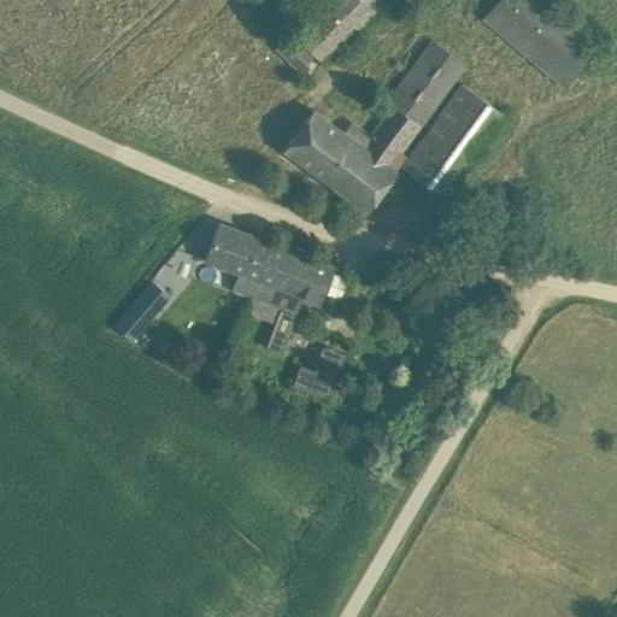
[(248,0),(248,1),(259,12),(271,0),(248,0)]
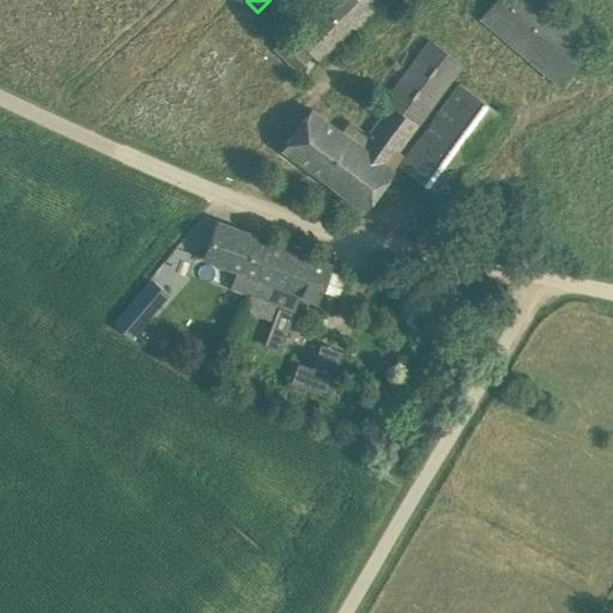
[(496,0),(480,18),(559,85),(593,46),(539,0),(496,0)]
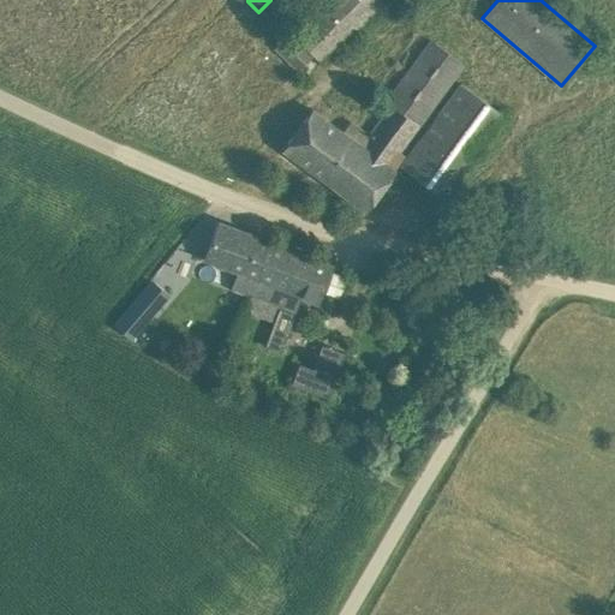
[(294,71),(305,60),(281,37),(270,48),(294,71)]
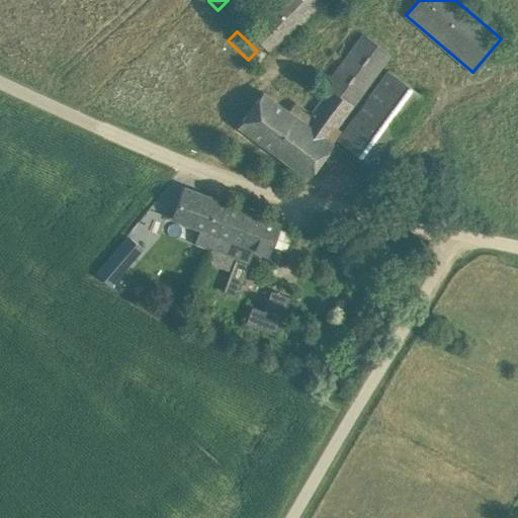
[(332,143),(341,131),(336,127),(391,54),(389,53),(361,31),(325,83),(328,87),(305,122),(263,92),(238,125),(308,176),(333,143),(332,143)]
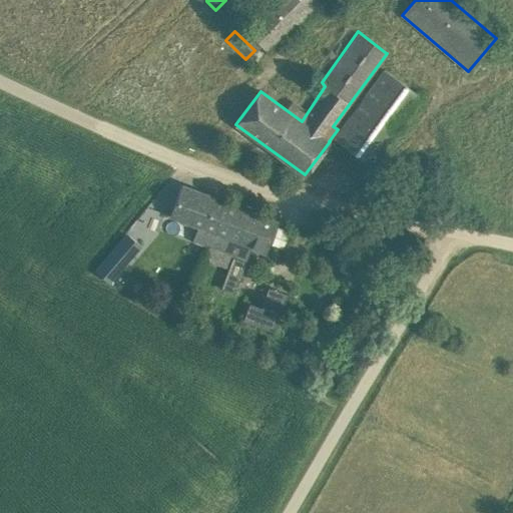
[(335,138),(370,164),(420,95),(385,69),(335,138)]
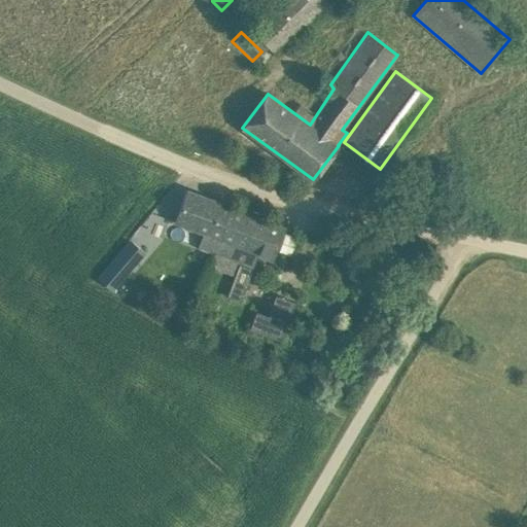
[(215,252),(219,253),(236,208),(187,189),(175,220),(206,233),(200,247),(215,252)]
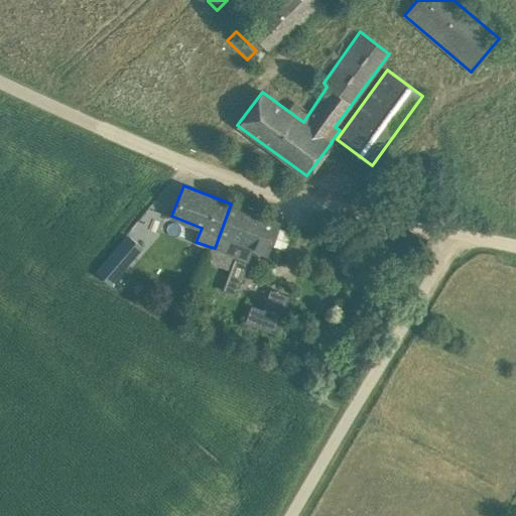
[(231,204),(215,248),(243,260),(249,245),(267,253),(279,222),(231,204)]
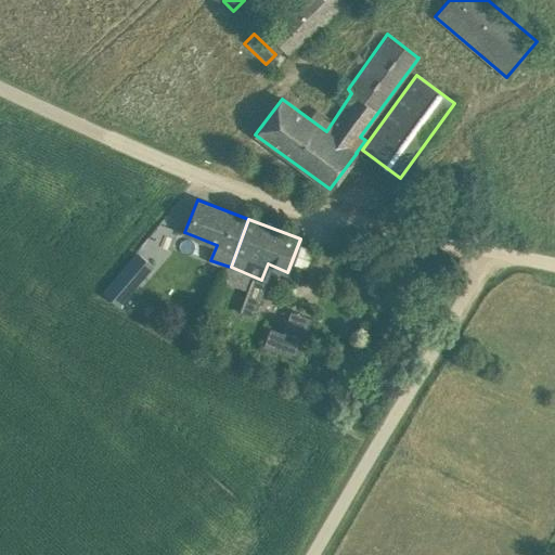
[(136,252),(102,292),(118,306),(153,266),(136,252)]
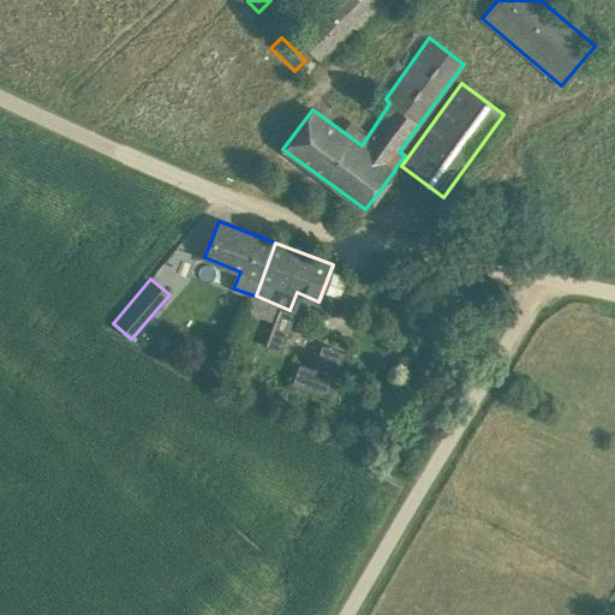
[(251,294),(233,288),(227,304),(245,310),(251,294)]
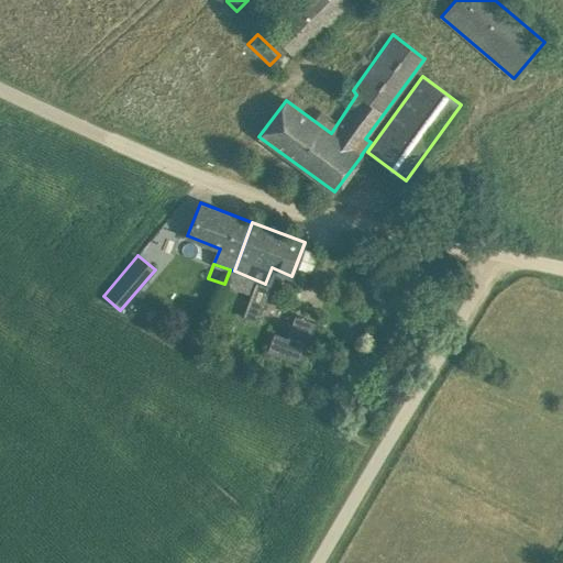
[(274,332),(267,351),(300,363),(315,322),(295,315),(286,337),(274,332)]
